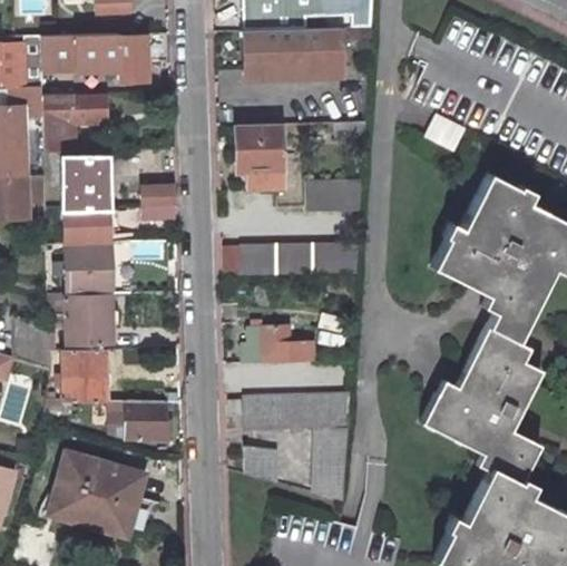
[(245,0),(246,29),(309,29),(309,9),(353,9),(354,21),(375,21),(375,0),(245,0)]
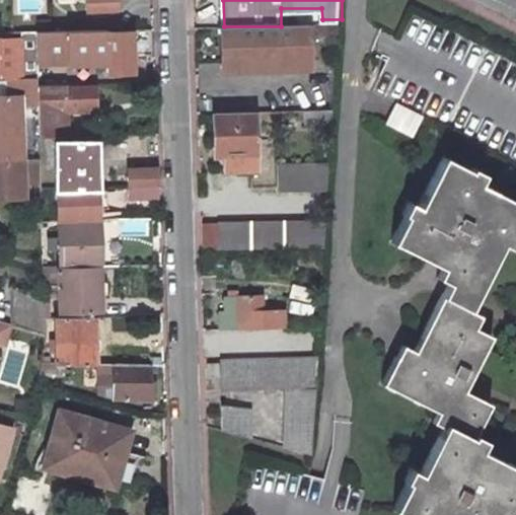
[(281,26),(224,26),(224,66),(250,65),(250,70),(287,69),(287,64),(313,63),(312,24),(281,26)]
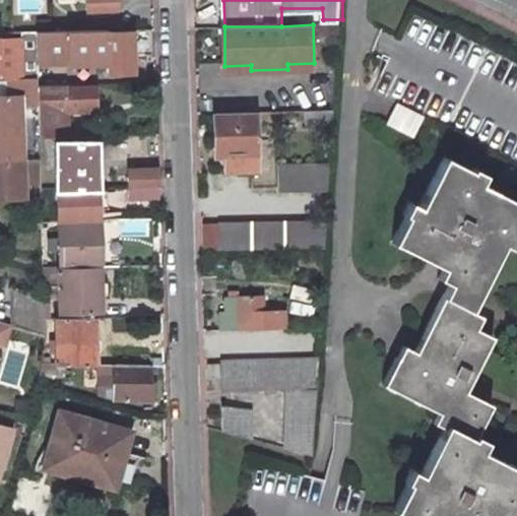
[(110,55),(110,74),(135,74),(134,29),(109,30),(110,55)]
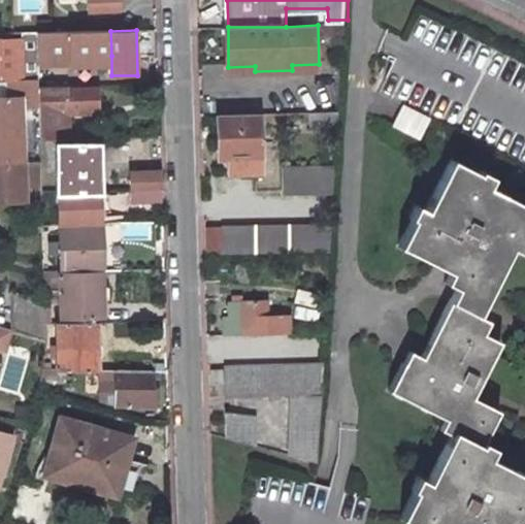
[(70,66),(98,66),(98,57),(111,56),(110,31),(70,32),(70,66)]
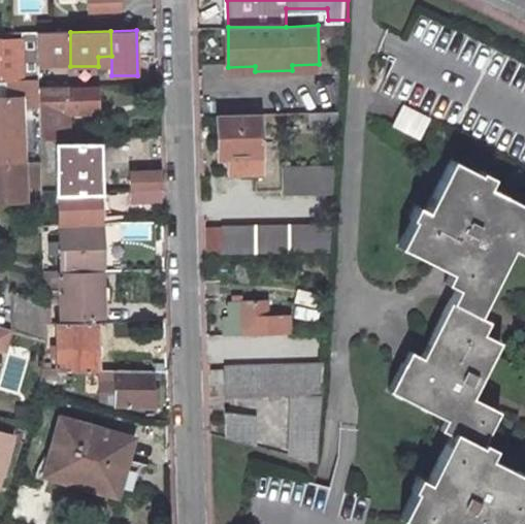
[(26,40),(0,40),(0,79),(13,79),(26,79),(26,68),(26,40)]
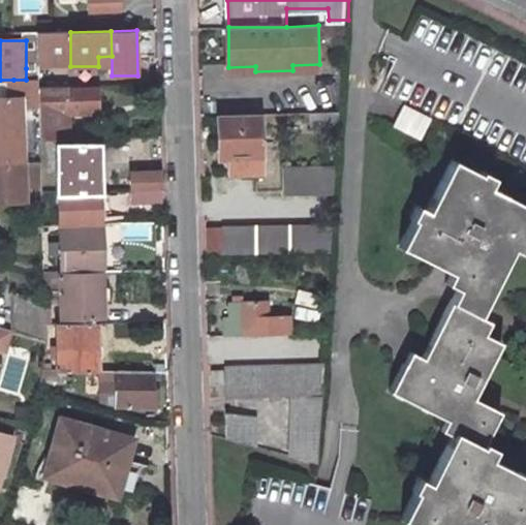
[(42,68),(26,68),(26,80),(39,79),(42,79),(42,68)]
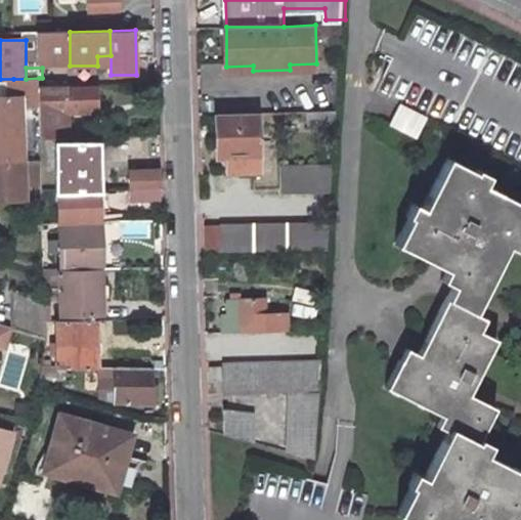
[(13,98),(0,98),(0,120),(26,120),(40,120),(39,85),(39,78),(26,79),(13,79),(13,98)]
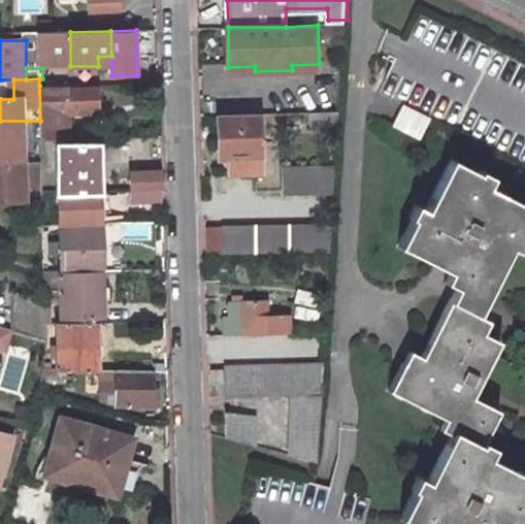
[(39,86),(40,121),(40,142),(71,141),(71,111),(102,111),(101,84),(39,86)]
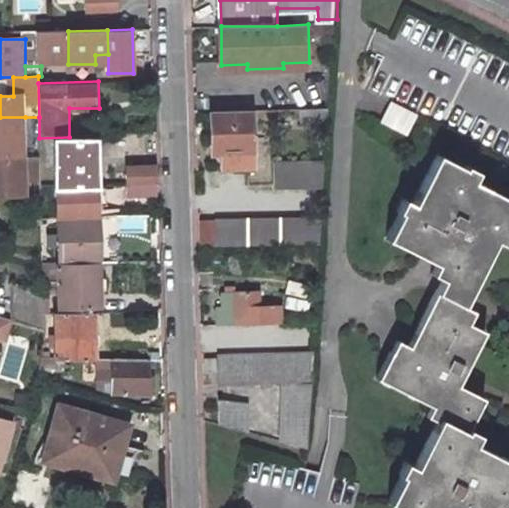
[(391,98),(381,120),(408,131),(418,110),(391,98)]
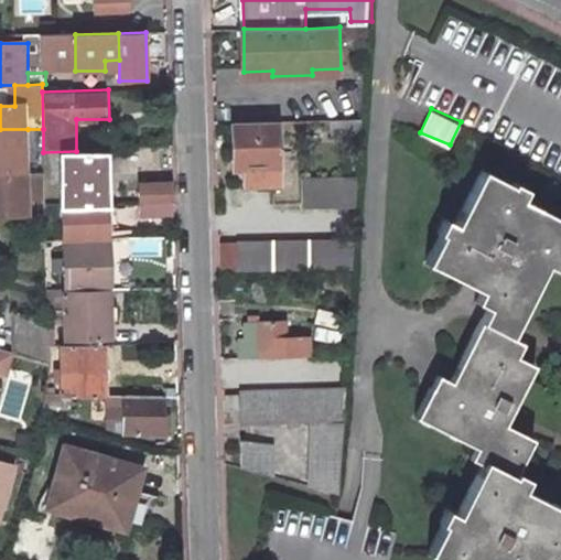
[(336,135),(365,133),(365,131),(366,120),(336,121),(336,135)]
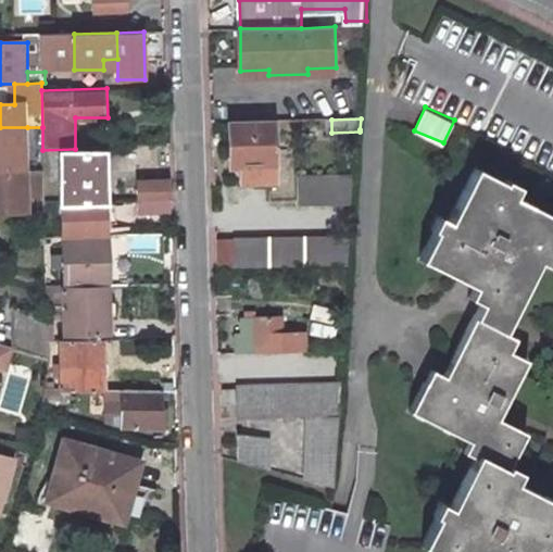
[(231,166),(247,165),(246,180),(277,180),(275,122),(230,124),(231,166)]
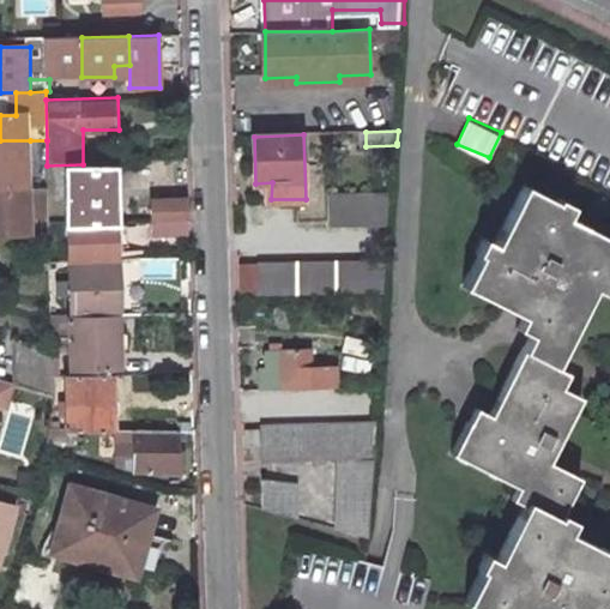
[(30,140),(0,140),(0,190),(31,190),(30,166),(30,140)]
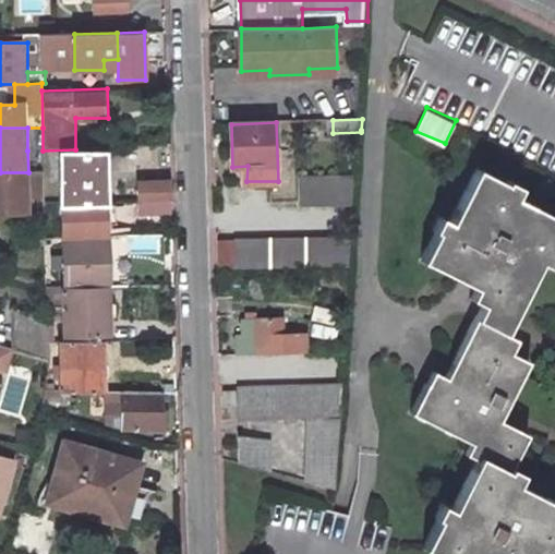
[(27,128),(27,151),(43,151),(43,128),(27,128)]
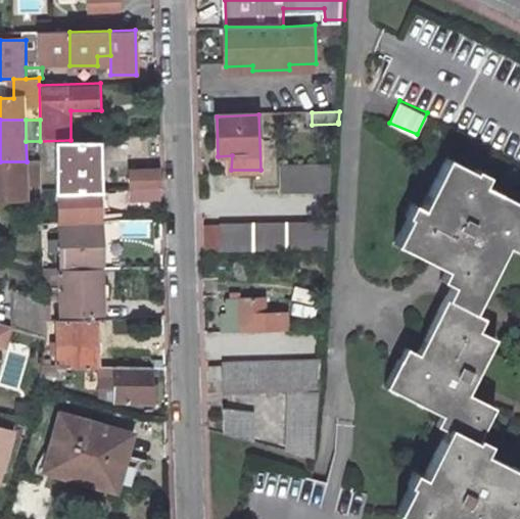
[(100,143),(58,144),(60,185),(100,184),(100,143)]
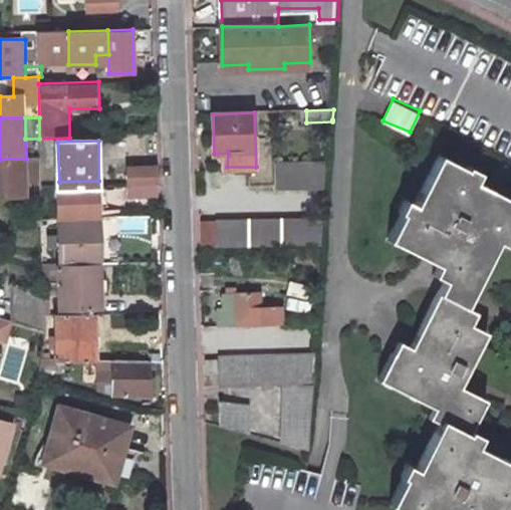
[(465,165),(440,152),(415,202),(408,215),(402,211),(388,237),(438,264),(448,269),(443,281),(467,293),(496,238),(500,229),(510,234),(510,192),(477,175),(463,168),(465,165)]
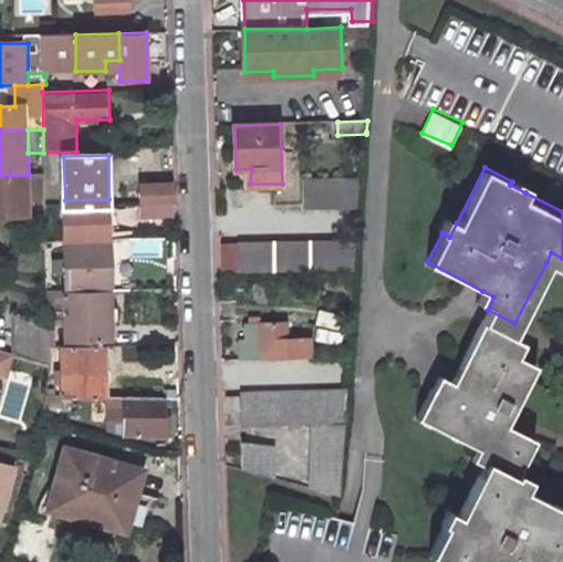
[(0,175),(0,218),(30,218),(29,188),(34,188),(34,199),(48,199),(48,175),(29,175),(0,175)]
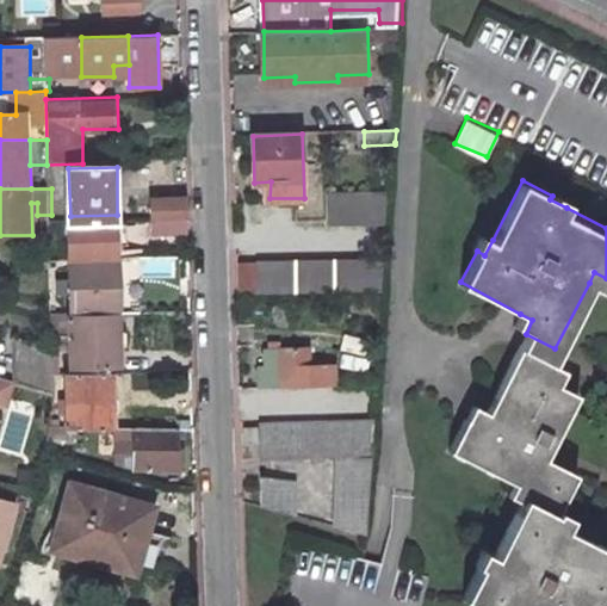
[(556,189),(552,196),(550,199),(567,208),(573,197),(556,189)]
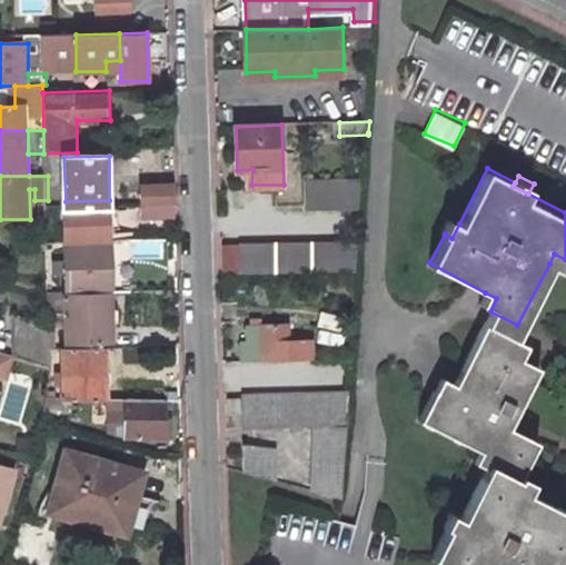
[(361,177),(307,177),(307,207),(360,206),(361,177)]
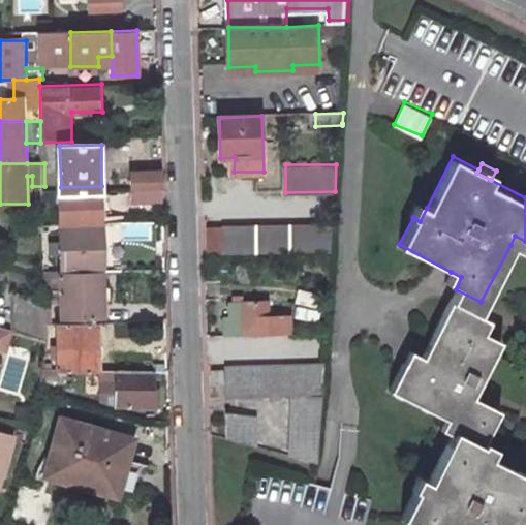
[(164,171),(133,172),(134,191),(135,191),(165,190),(164,171)]
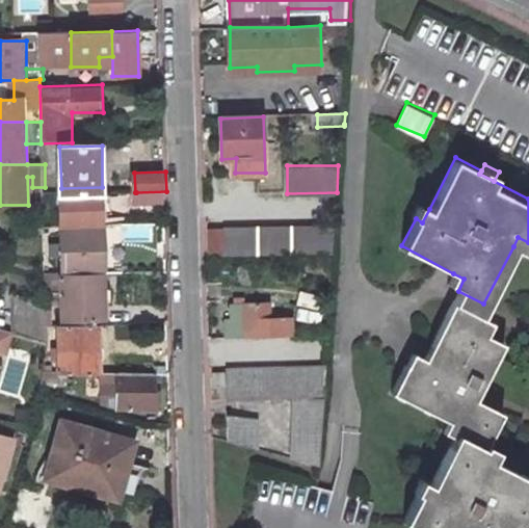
[(61,188),(62,225),(103,223),(102,208),(112,208),(111,189),(102,189),(102,187),(61,188)]
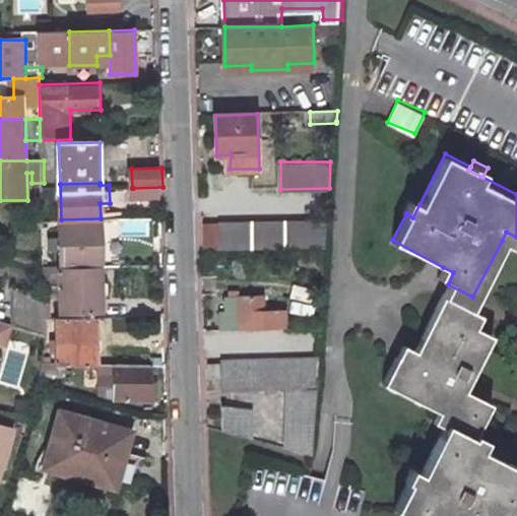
[(133,188),(134,202),(163,201),(163,187),(133,188)]
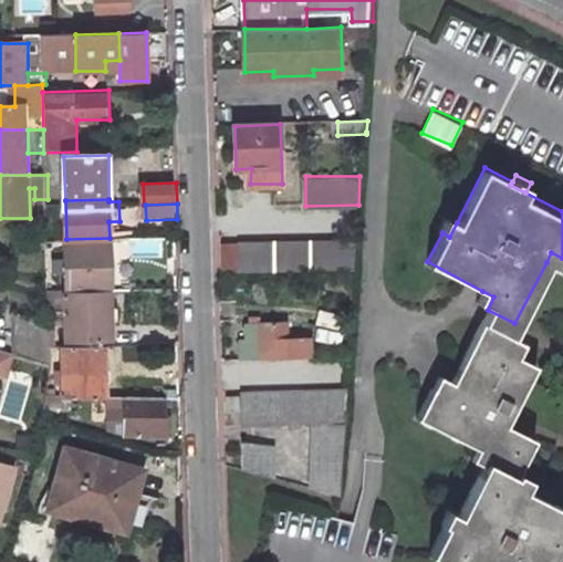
[(438,230),(442,232),(449,237),(457,222),(446,217),(438,230)]
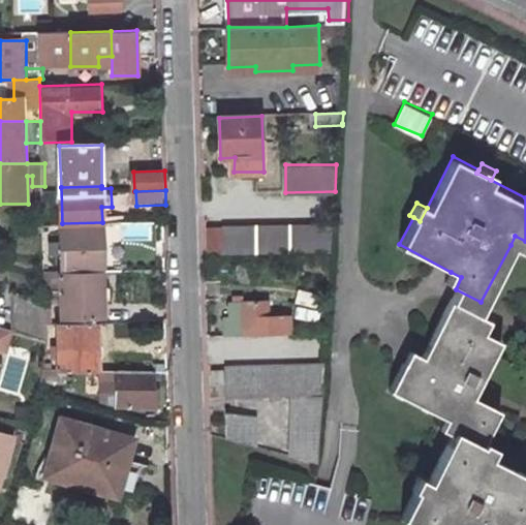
[(32,204),(33,220),(45,220),(45,204),(32,204)]
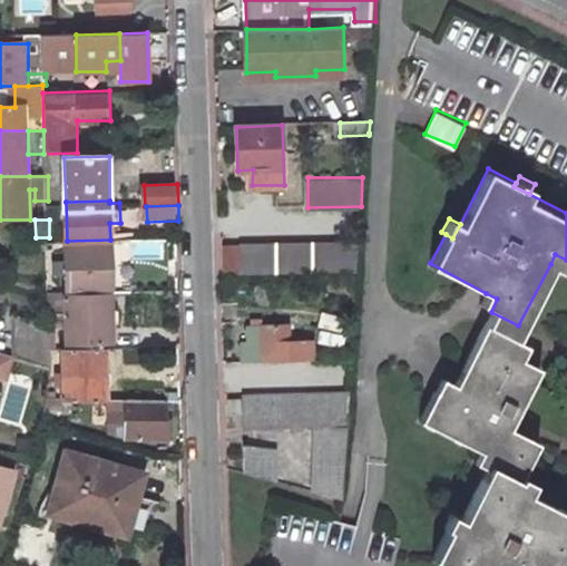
[(110,240),(67,241),(67,255),(56,255),(56,270),(67,270),(68,282),(80,282),(80,288),(111,288),(110,240)]
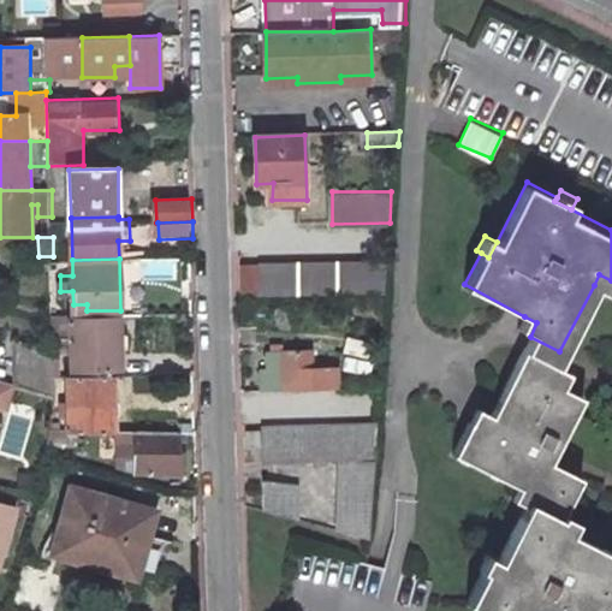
[(387,259),(260,264),(260,267),(261,297),(385,294),(387,259)]
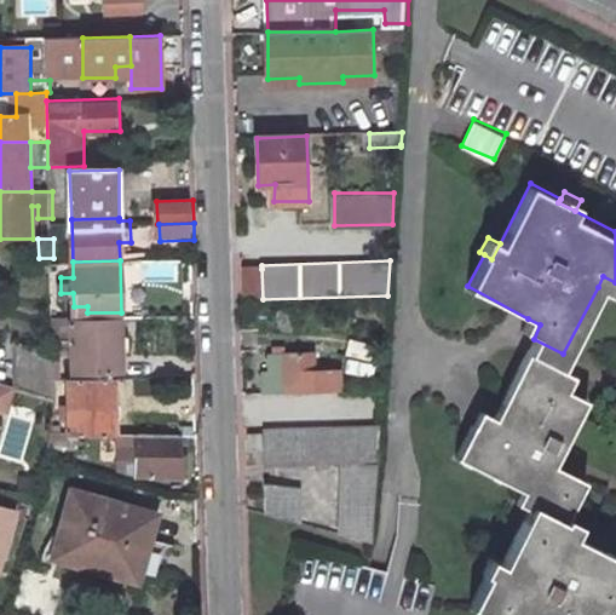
[(262,269),(242,270),(242,299),(263,299),(262,269)]
